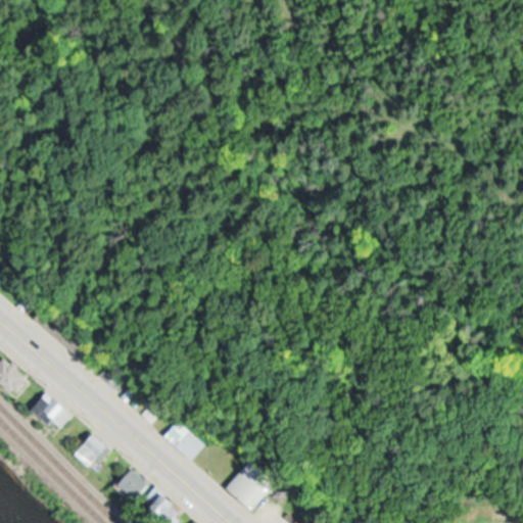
[(33,379),(6,357),(0,364),(0,375),(21,393),(33,379)]
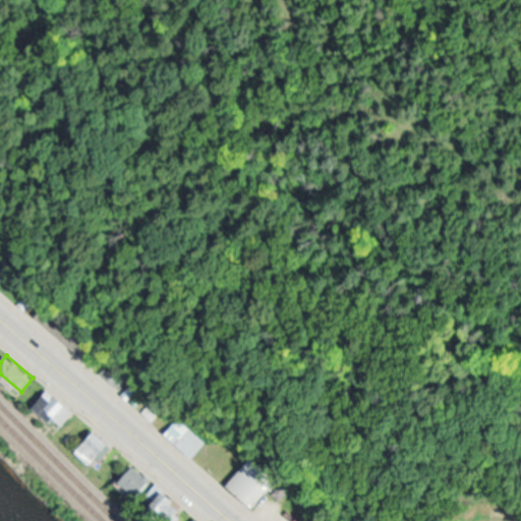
[(63,422),(74,411),(52,389),(37,404),(54,421),(58,417),(63,422)]
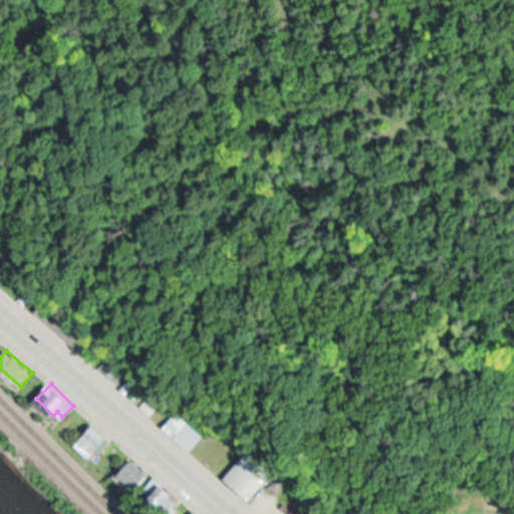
[(192,450),(203,435),(174,413),(163,428),(192,450)]
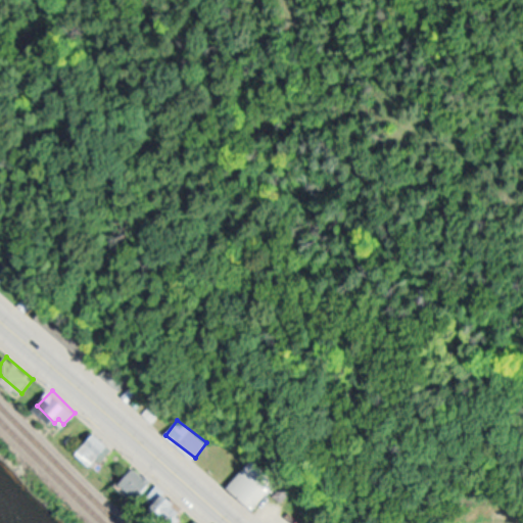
[(81,448),(96,462),(109,447),(94,433),(81,448)]
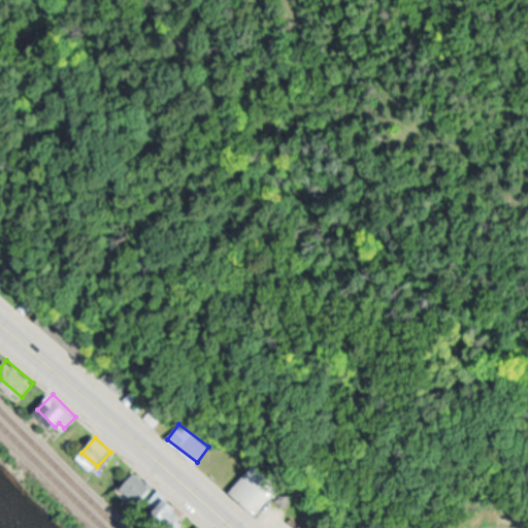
[(282,483),(254,463),(234,490),(261,510),(282,483)]
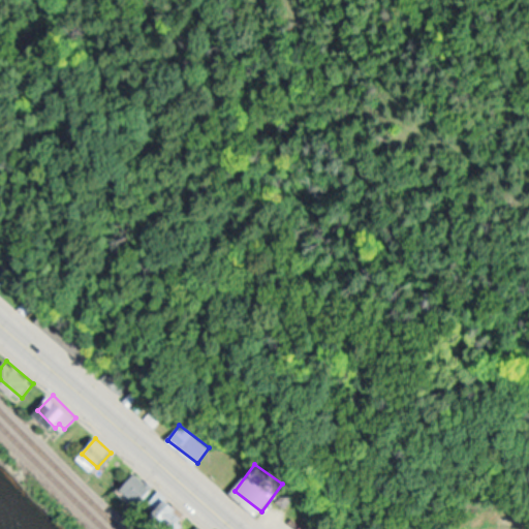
[(125,488),(143,503),(151,494),(133,478),(125,488)]
